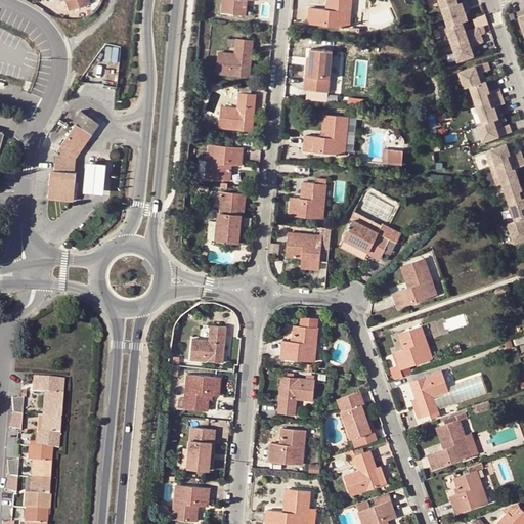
[(66,0),(63,1),(69,11),(89,3),(88,0),(66,0)]
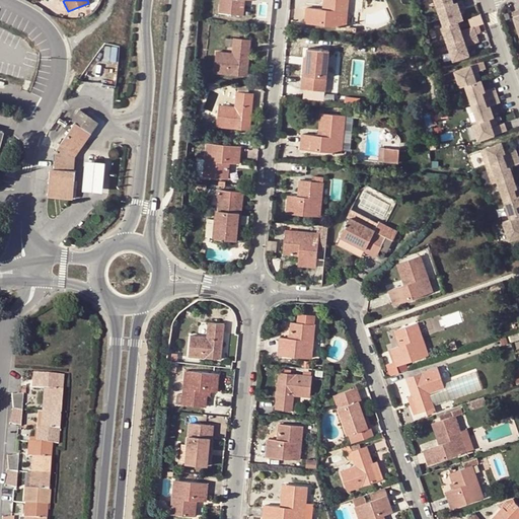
[(220,0),(219,13),(243,15),(244,0),(220,0)]
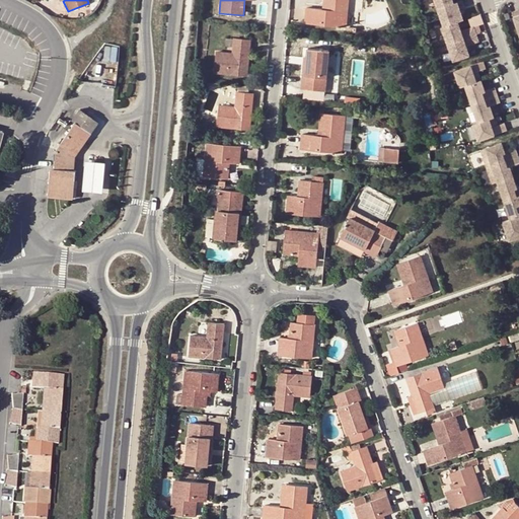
[(325,0),(325,10),(322,10),(306,8),(305,24),(346,27),(346,25),(347,12),(348,0),(325,0)]
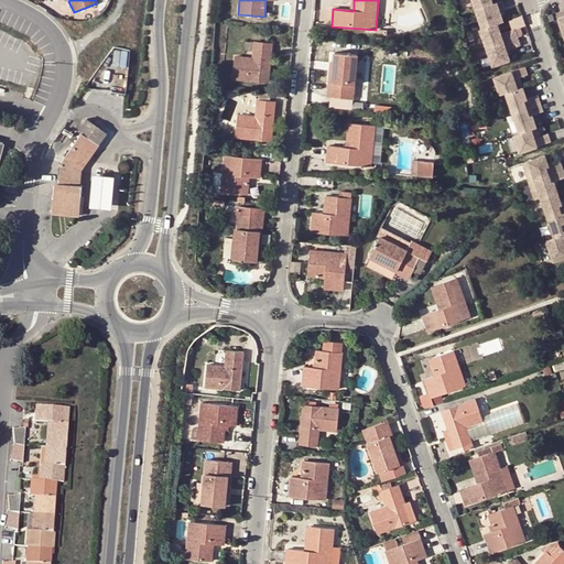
[(470,0),(474,9),(491,3),(490,0),(470,0)]
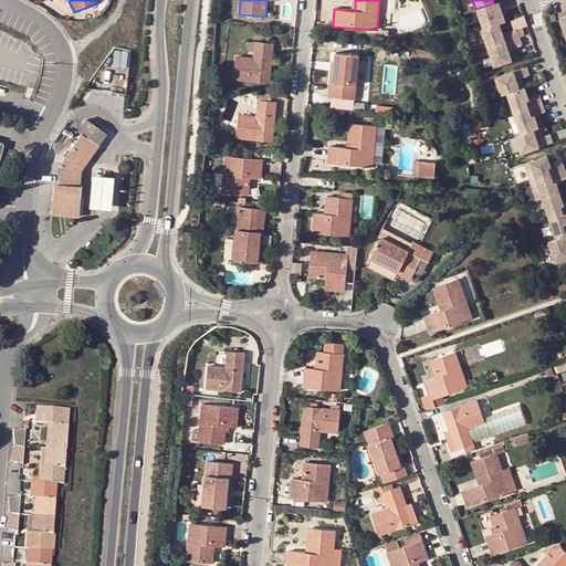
[(482,29),(498,23),(504,21),(500,10),(505,8),(502,0),(493,3),(475,9),(482,29)]
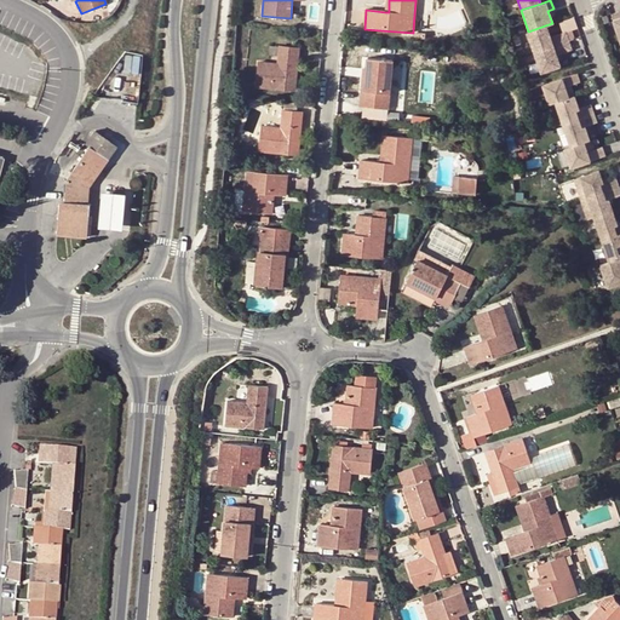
[(428,17),(414,15),(413,30),(426,32),(428,17)]
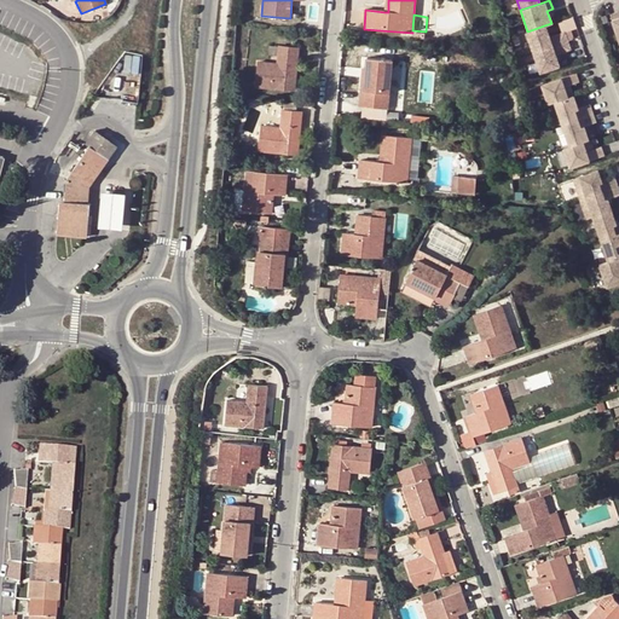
[(526,32),(532,52),(567,40),(563,32),(549,38),(544,25),(527,32),(526,32)]
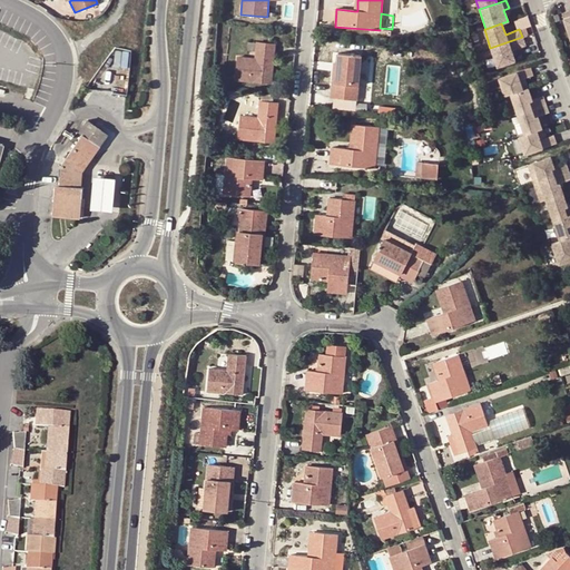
[(522,37),(490,48),(497,67),(514,60),(511,50),(524,46),(522,37)]
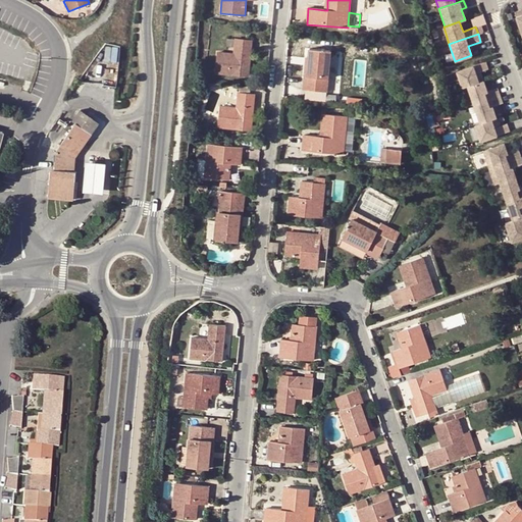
[(235,47),(235,48),(251,50),(252,41),(236,40),(235,47)]
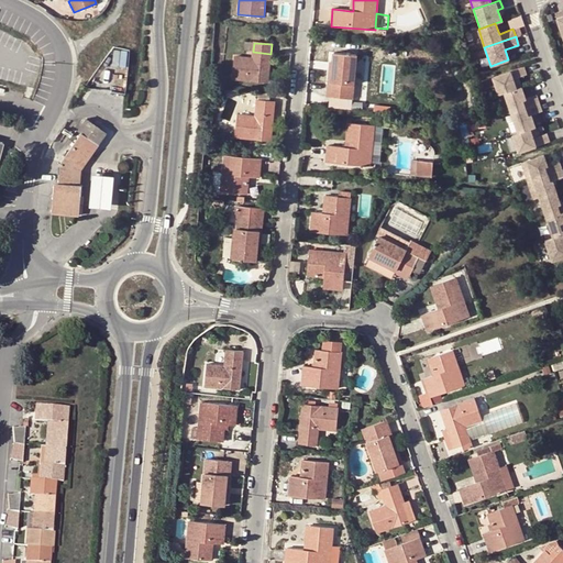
[(253,52),(253,58),(267,59),(265,81),(268,83),(271,54),(253,52)]
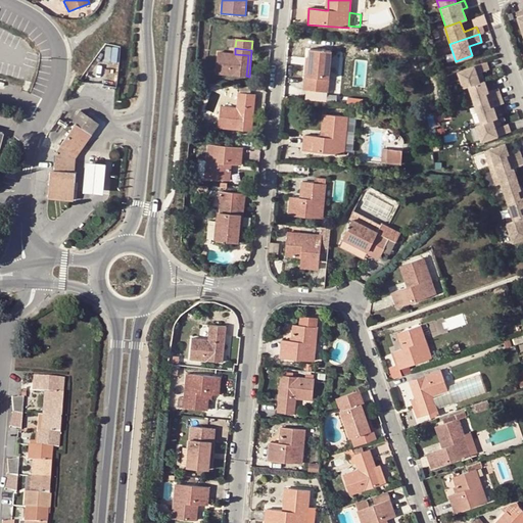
[(310,49),(310,58),(305,90),(327,92),(331,51),(310,49)]
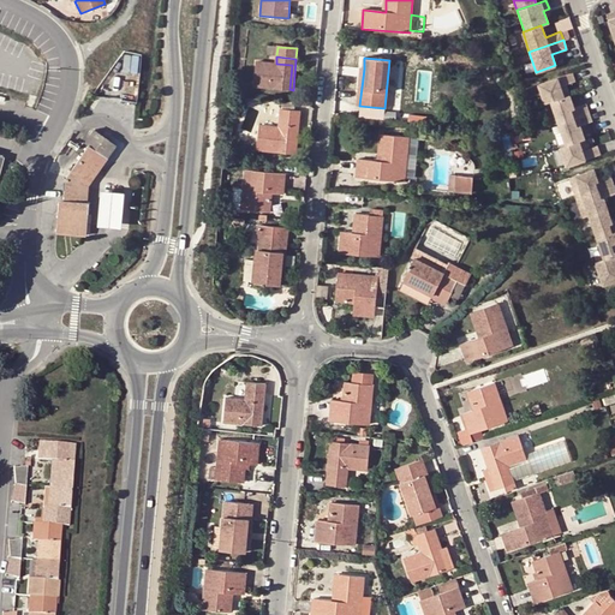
[(292,65),(276,64),(256,63),(254,87),(290,89),(292,65)]
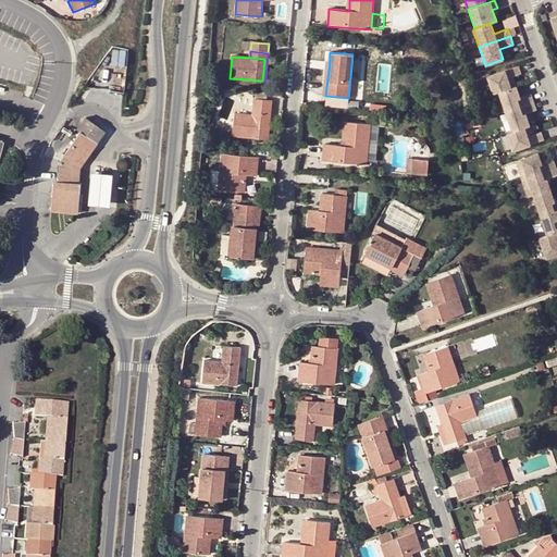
[(493,94),(498,91),(510,87),(507,78),(512,76),(520,74),(518,65),(486,76),(493,94)]
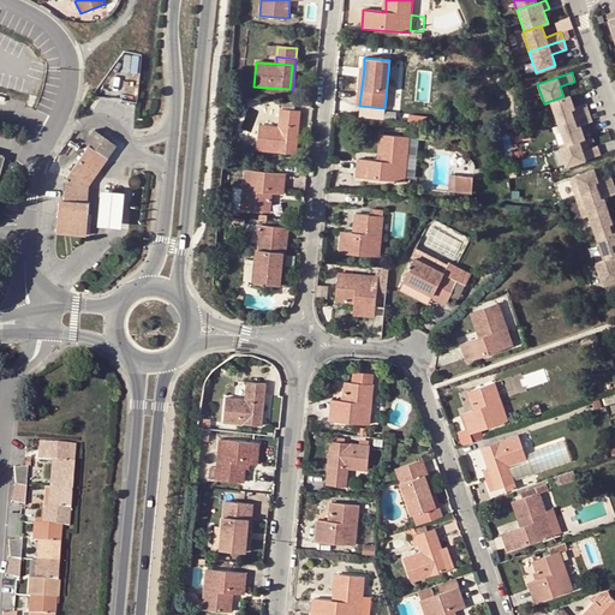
[(550,101),(557,123),(589,112),(585,103),(573,108),(569,95),(563,96),(550,101)]
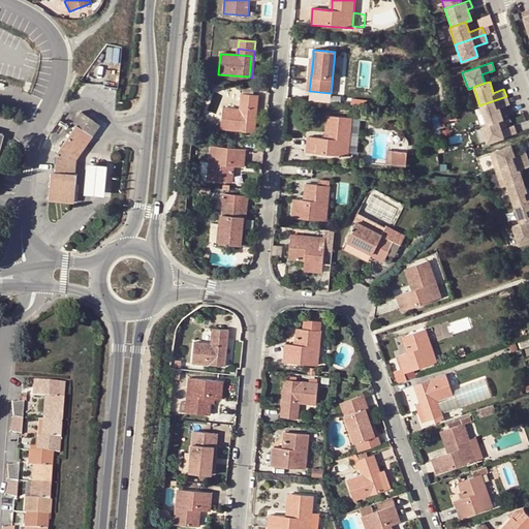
[(251,88),(242,87),(240,111),(222,109),(221,129),(251,131),(253,105),(256,105),(257,96),(251,96),(251,88)]
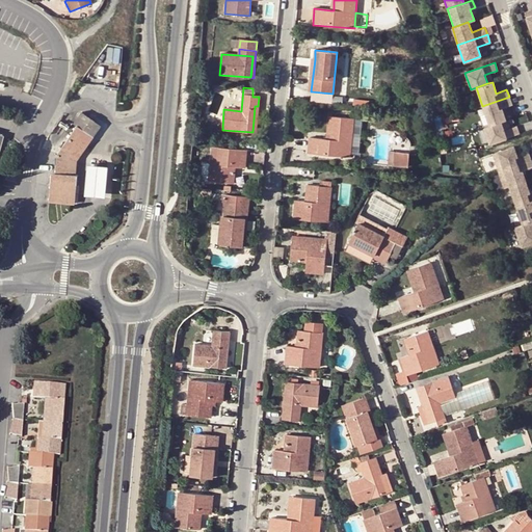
[(489,126),(500,122),(505,120),(501,108),(511,105),(509,97),(482,106),(489,126)]
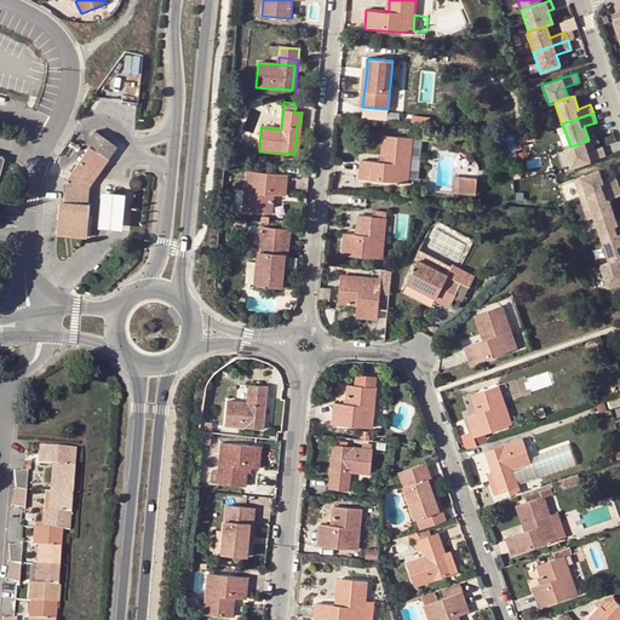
[(89,185),(118,147),(95,130),(85,144),(89,147),(67,179),(64,202),(59,201),(57,234),(86,236),(90,205),(87,204),(89,185)]
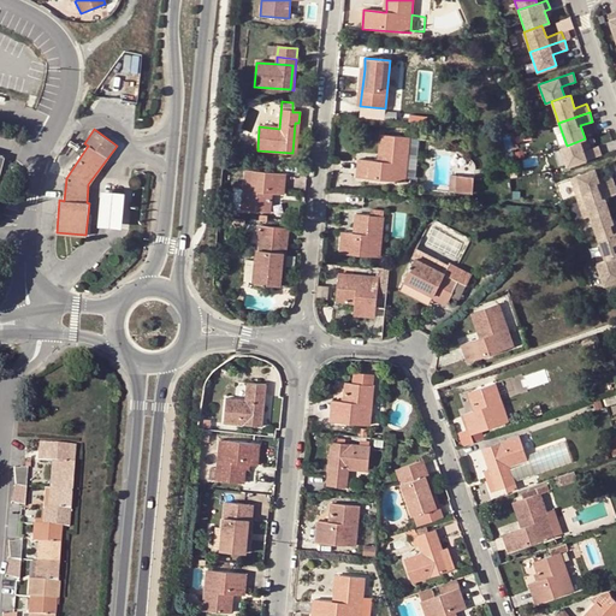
[(409,137),(384,135),(381,161),(378,161),(359,159),(356,178),(404,182),(406,178),(409,137)]
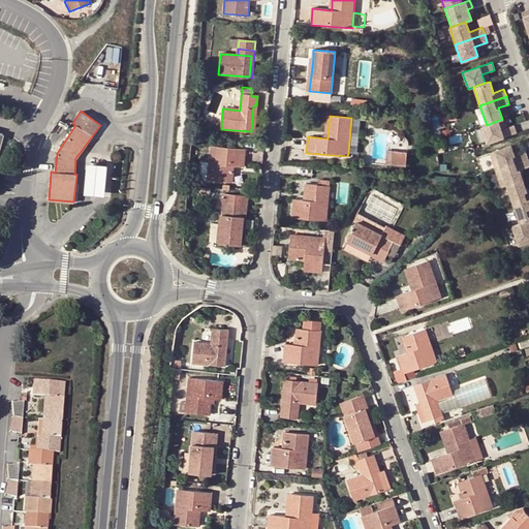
[(360,119),(351,118),(348,153),(356,153),(360,119)]
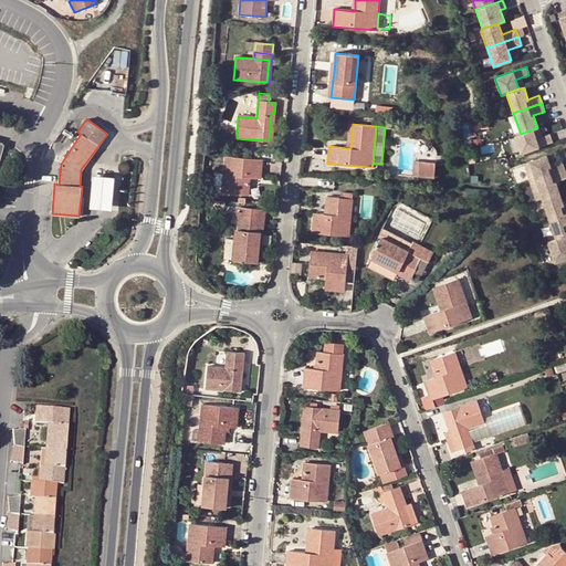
[(521,134),(514,135),(521,153),(552,143),(548,134),(541,137),(535,138),(532,129),(521,134)]
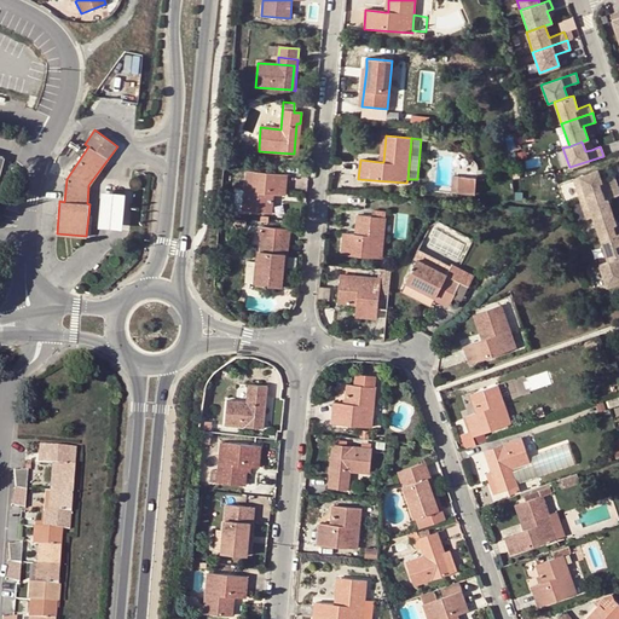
[(597,171),(578,177),(582,185),(574,187),(579,200),(617,186),(614,178),(601,181),(597,171)]
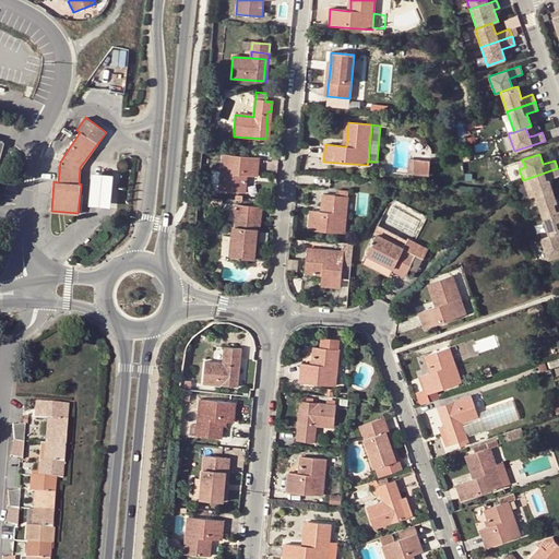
[(223,155),(222,174),(219,191),(242,192),(242,185),(246,185),(247,176),(258,177),(259,158),(223,155)]
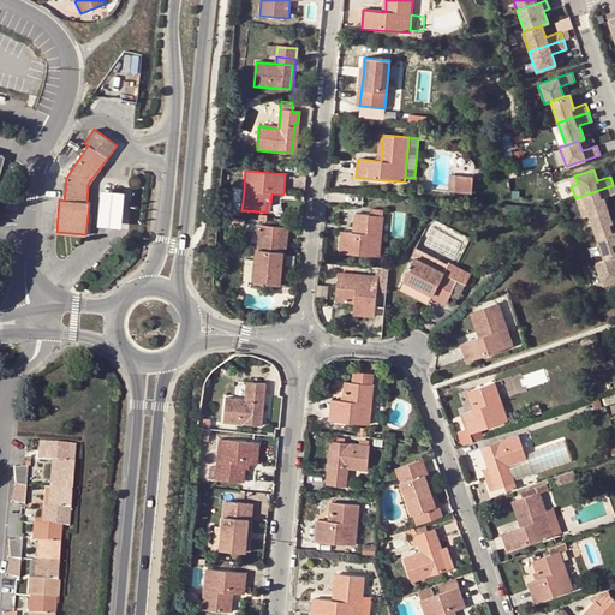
[(471,177),(454,175),(453,187),(453,192),(471,193),(471,177)]
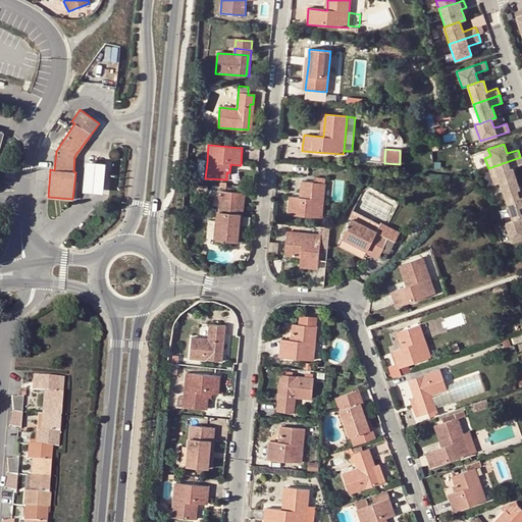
[(521,161),(520,157),(488,168),(491,177),(497,175),(500,183),(515,177),(512,168),(521,164),(521,161)]
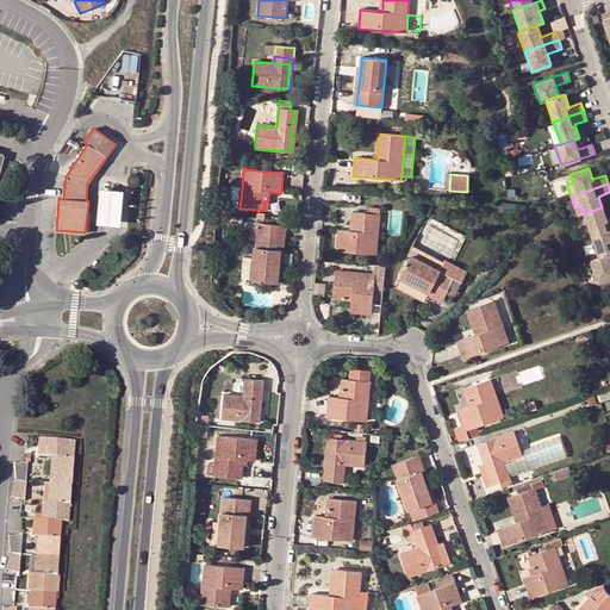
[(109,225),(119,226),(123,190),(112,190),(100,188),(97,224),(109,225)]
